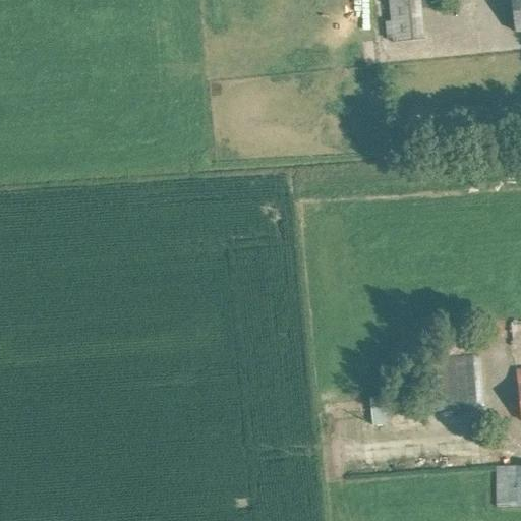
[(389,0),(391,20),(386,21),(388,39),(394,39),(394,43),(425,40),(422,8),(431,7),(429,0),(389,0)]
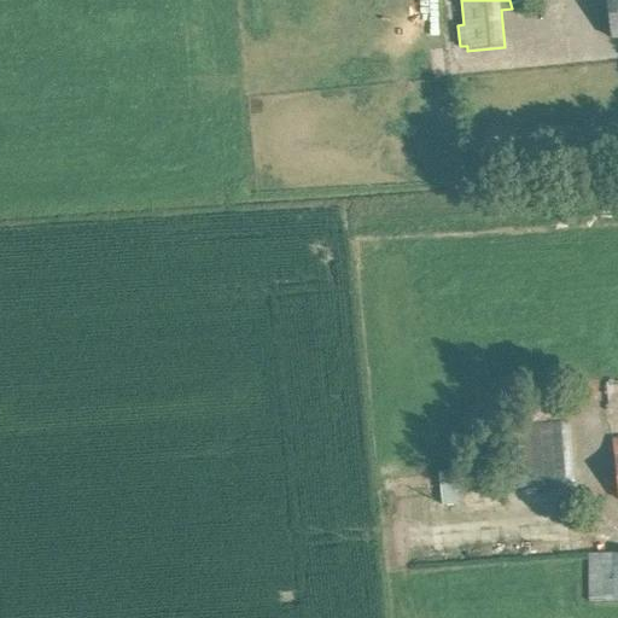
[(617,0),(607,0),(611,38),(617,36),(617,0)]
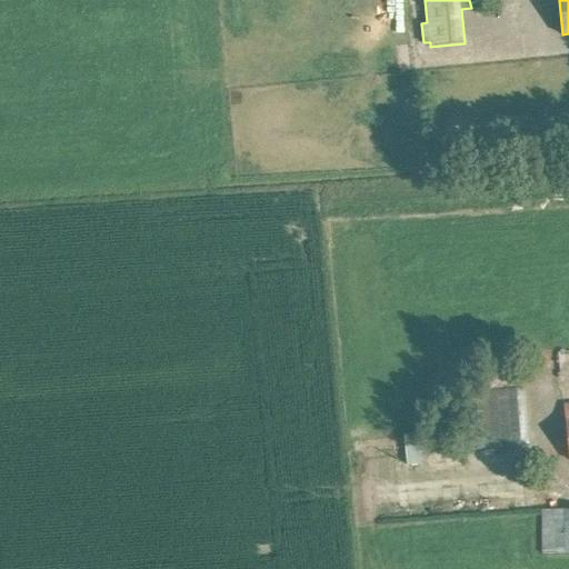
[(447,156),(457,140),(445,132),(435,148),(447,156)]
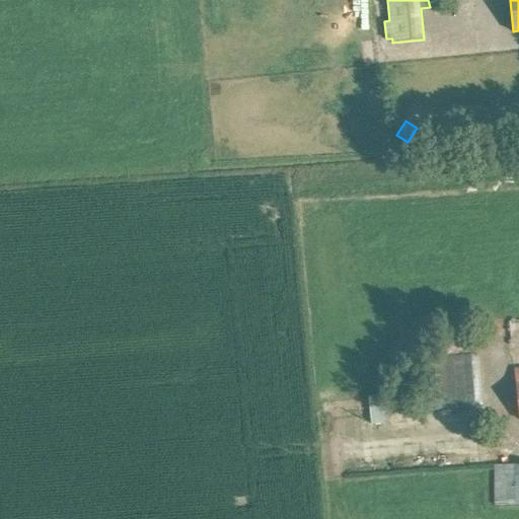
[(473,355),(422,359),(426,414),(477,410),(473,355)]
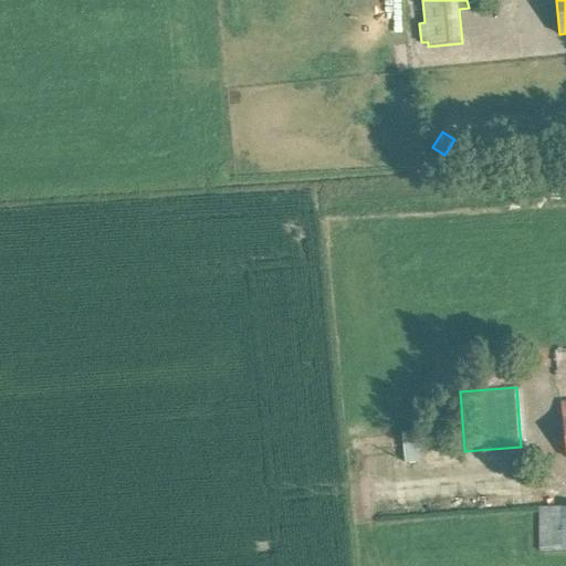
[(565,506),(541,506),(541,551),(565,549),(565,506)]
